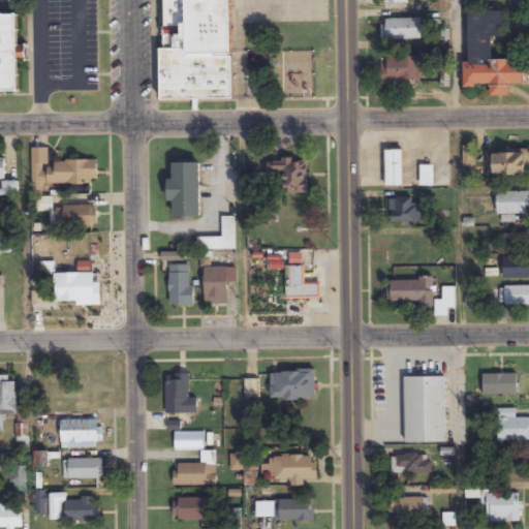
[(231,101),(230,0),(161,0),(162,101),(231,101)]
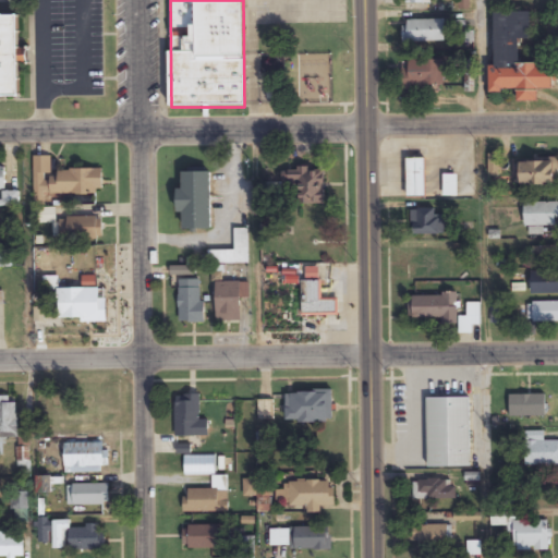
[(404,0),(405,10),(429,10),(428,0),(404,0)]
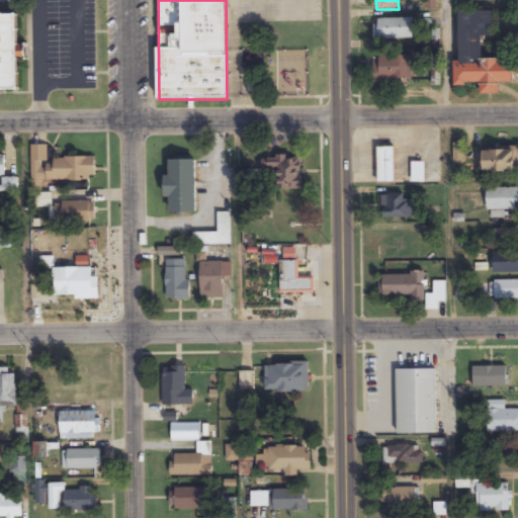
[(494,12),(459,12),(459,63),(453,63),(453,86),(481,86),(481,95),(499,96),(499,84),(515,84),(515,62),(482,61),(482,37),(494,37),(494,12)]
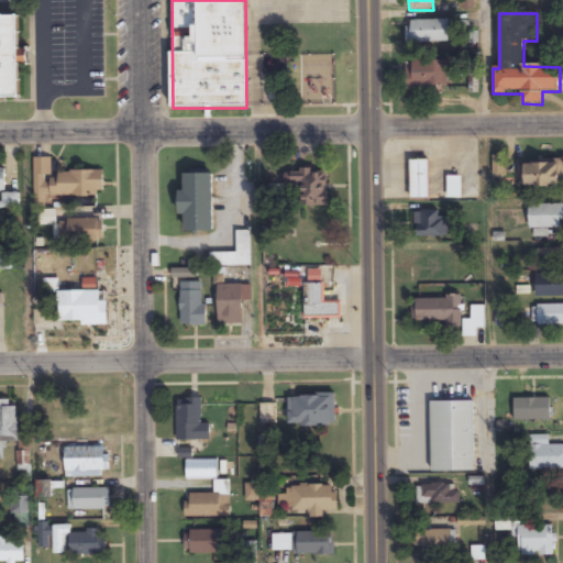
[(0,17),(0,100),(20,100),(19,18),(0,17)]
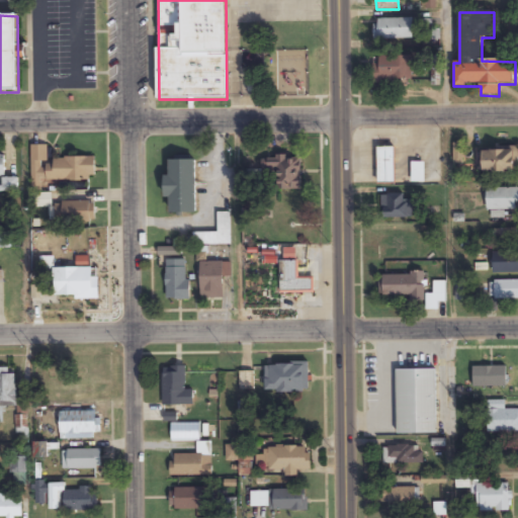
[(413,39),(413,19),(375,19),(375,39),(413,39)]
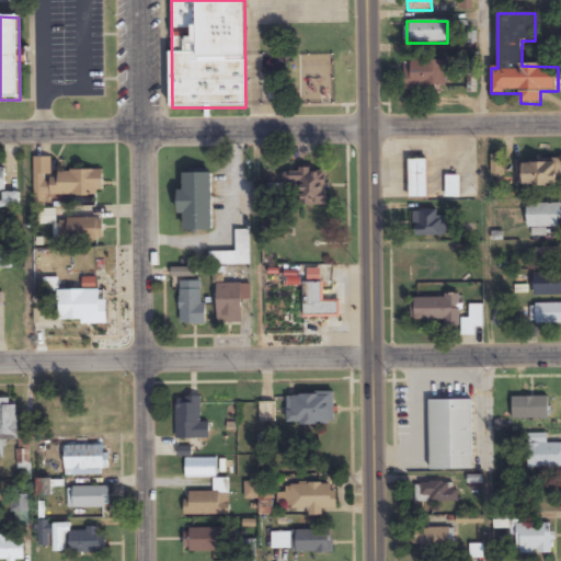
[(446,89),(446,61),(409,61),(408,89),(446,89)]
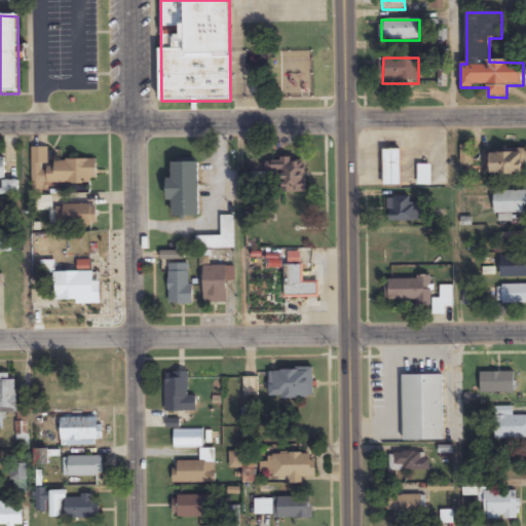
[(32,148),(32,193),(43,193),(42,183),(97,183),(97,159),(48,160),(48,148),(32,148)]
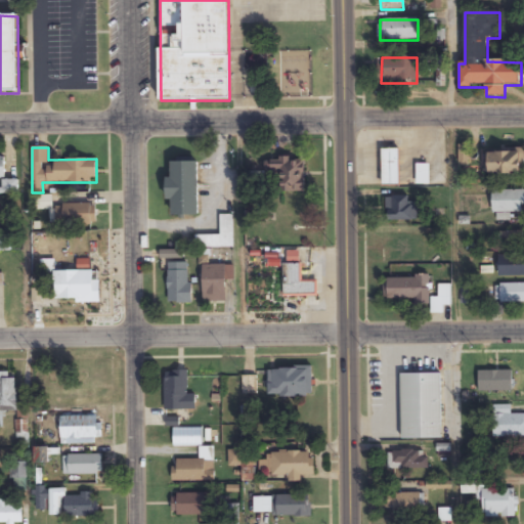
[(399,184),(399,147),(382,147),(382,184),(399,184)]
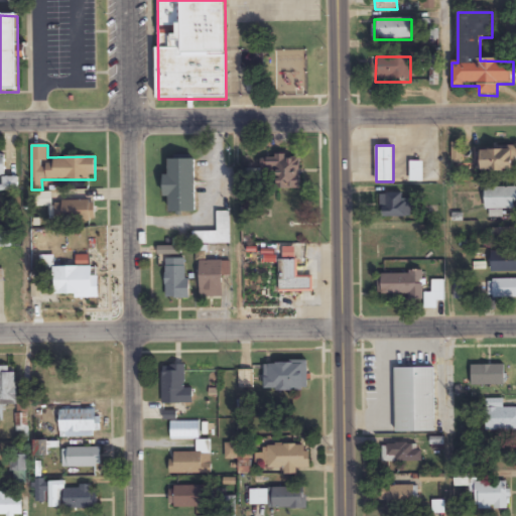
[(482,170),(513,170),(513,147),(482,147),(482,170)]
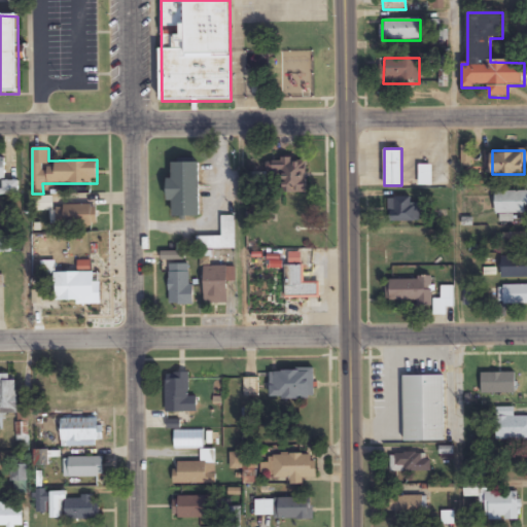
[(4,157),(0,157),(0,180),(1,180),(1,196),(19,196),(19,181),(4,181),(4,157)]
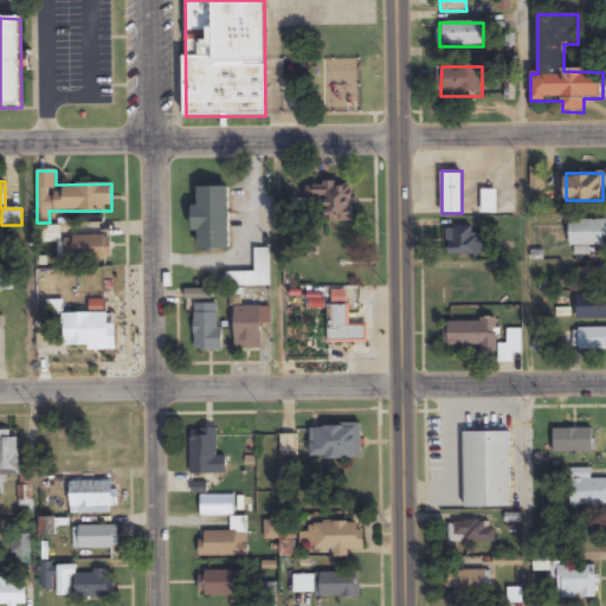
[(308,202),(324,202),(324,221),(352,221),(352,184),(308,184),(308,202)]
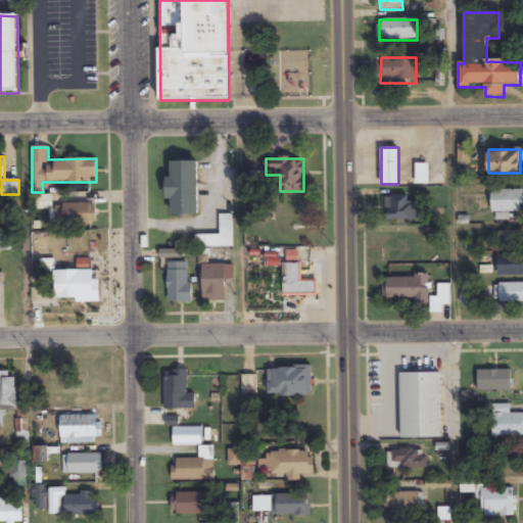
[(197,160),(171,160),(171,177),(167,177),(167,200),(172,200),(172,215),(197,215),(197,160)]
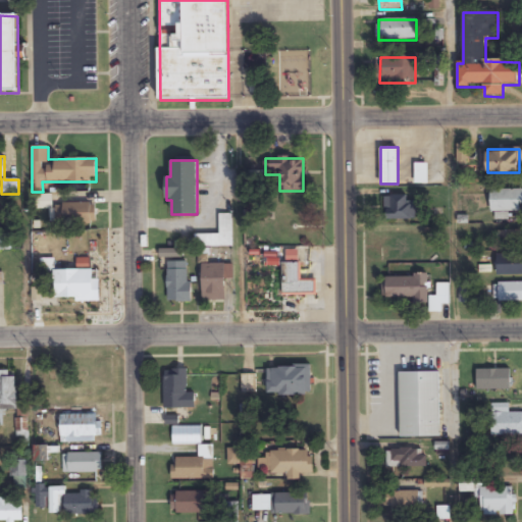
[(428,184),(428,163),(415,163),(415,184),(428,184)]
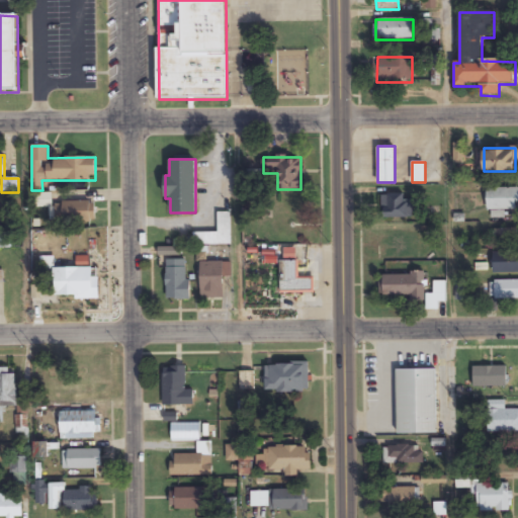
[(517,187),(487,187),(487,209),(517,209),(517,187)]
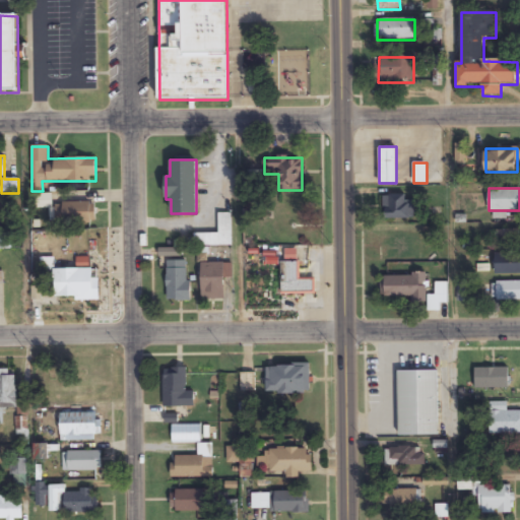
[(51,194),(33,194),(33,209),(51,209),(51,194)]
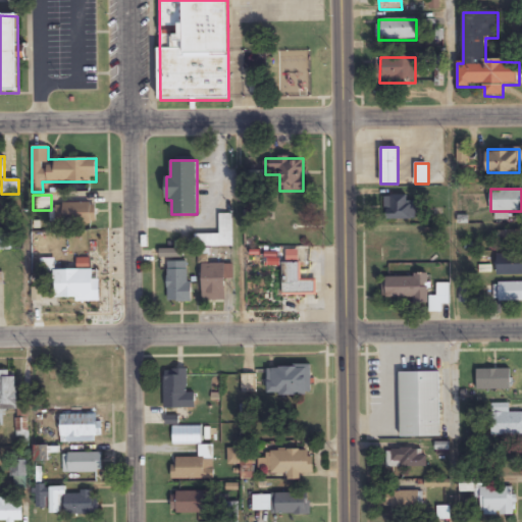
[(415,197),(383,197),(383,219),(415,219),(415,197)]
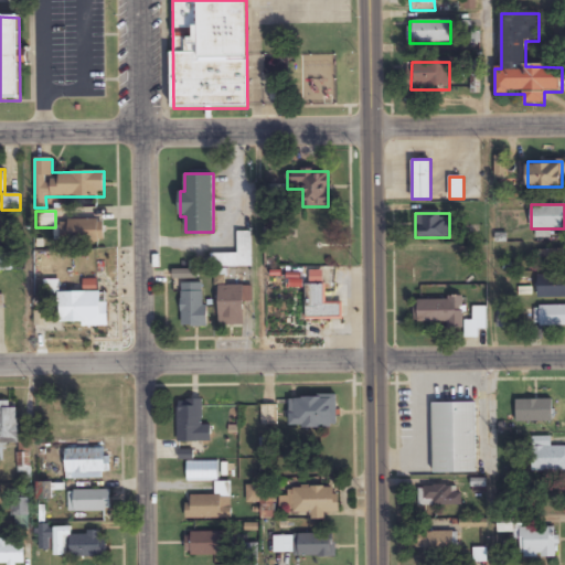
[(104,221),(67,221),(67,242),(104,242),(104,221)]
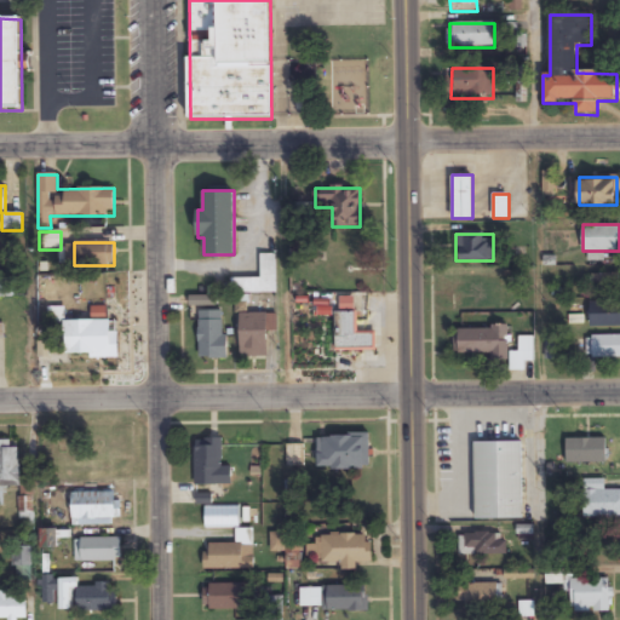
[(231,294),(275,294),(275,254),(260,254),(260,279),(231,279),(231,294)]
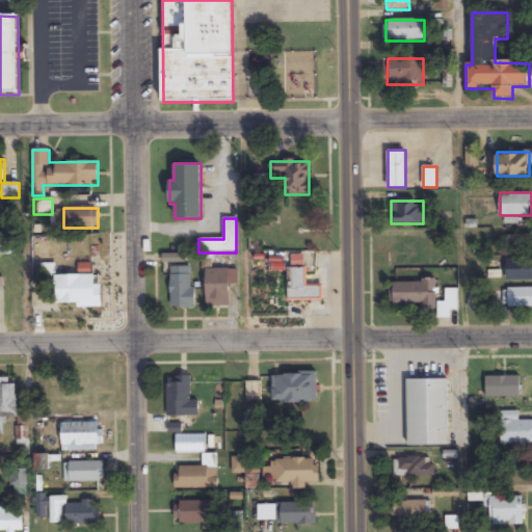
[(531,250),(531,235),(506,235),(506,250),(531,250)]
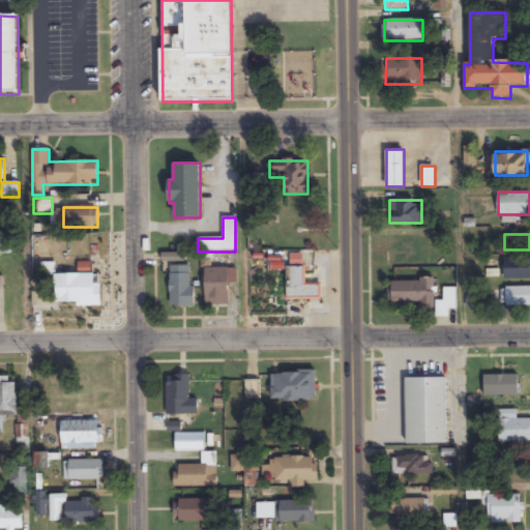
[(0,253),(10,253),(10,238),(0,237),(0,253)]
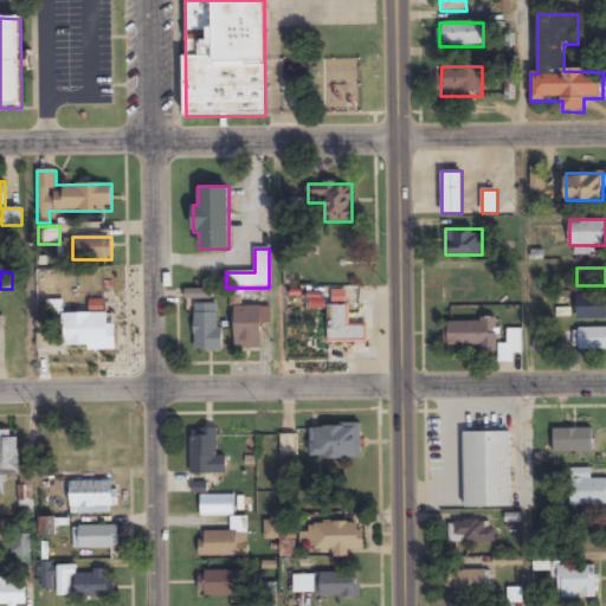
[(327,345),(366,345),(366,323),(352,323),(352,308),(358,308),(358,290),(331,290),(331,304),(327,304),(327,345)]
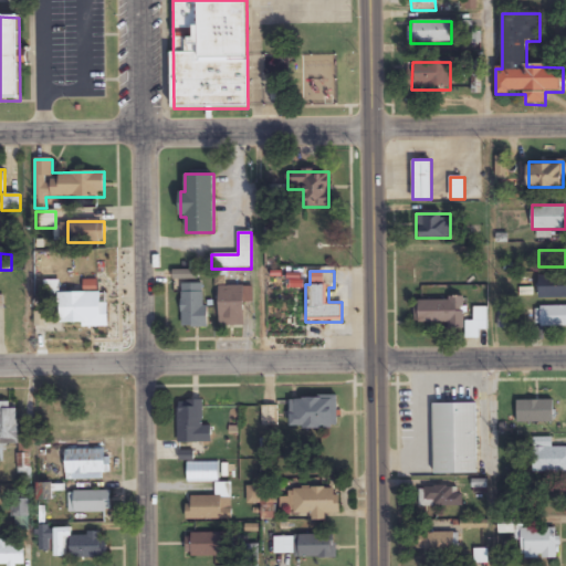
[(565,275),(538,276),(538,297),(565,296),(565,275)]
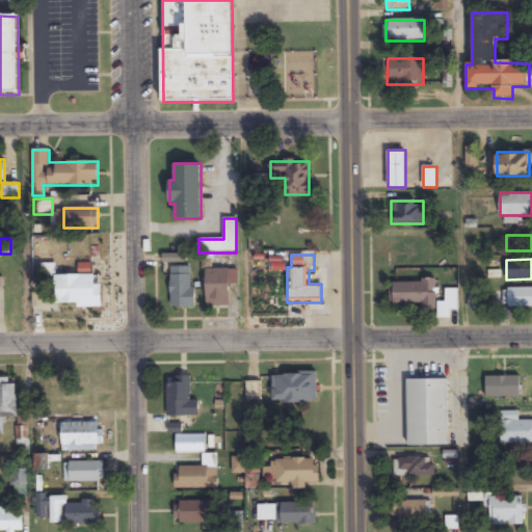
[(206,307),(230,307),(230,269),(206,269),(206,307)]
